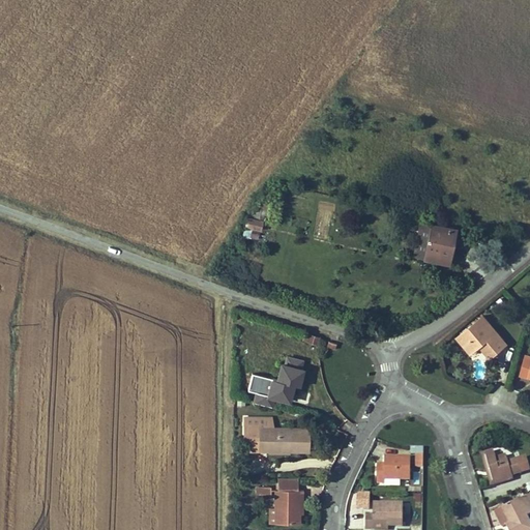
[(267,215),(269,204),(259,202),(249,216),(262,219),(263,214),(267,215)]
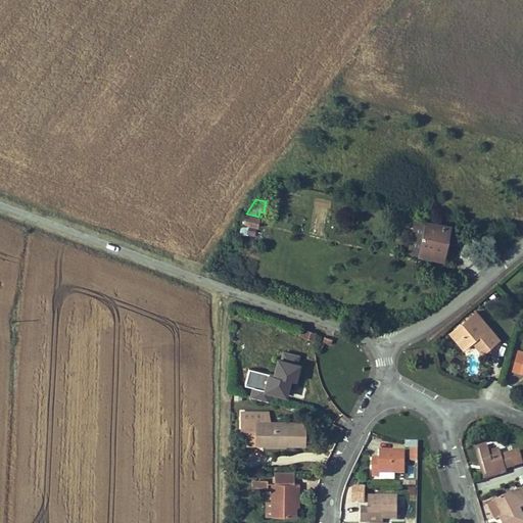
[(256,227),(258,217),(244,214),(241,224),(256,227)]
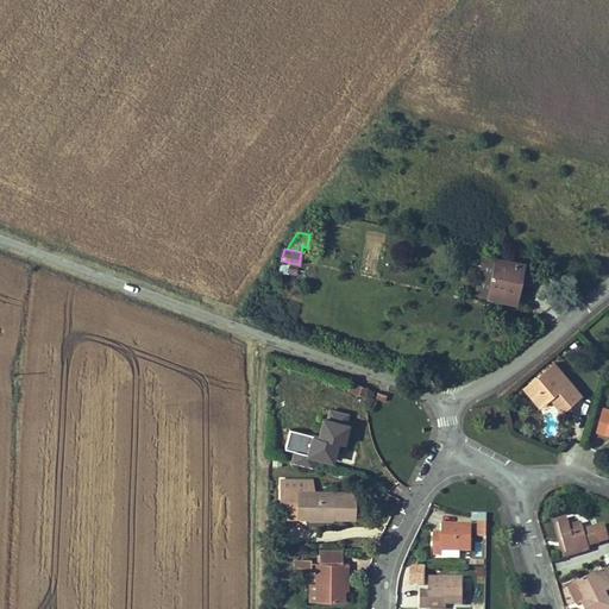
[(351,264),(355,253),(336,249),(333,259),(351,264)]
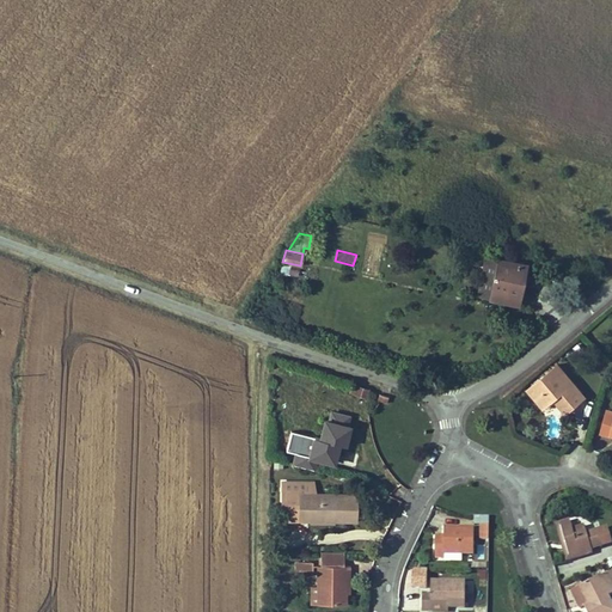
[(489,298),(497,259),(485,257),(478,295),(489,298)]
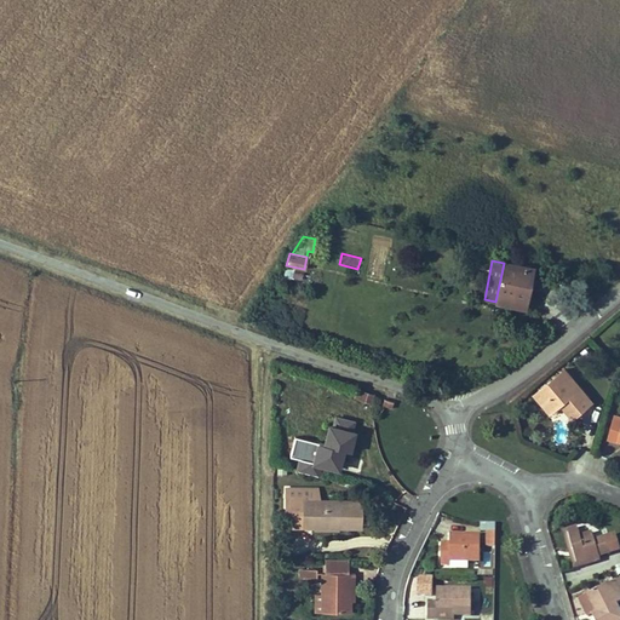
[(532,279),(533,269),(504,263),(495,302),(526,308),(529,286),(532,279)]
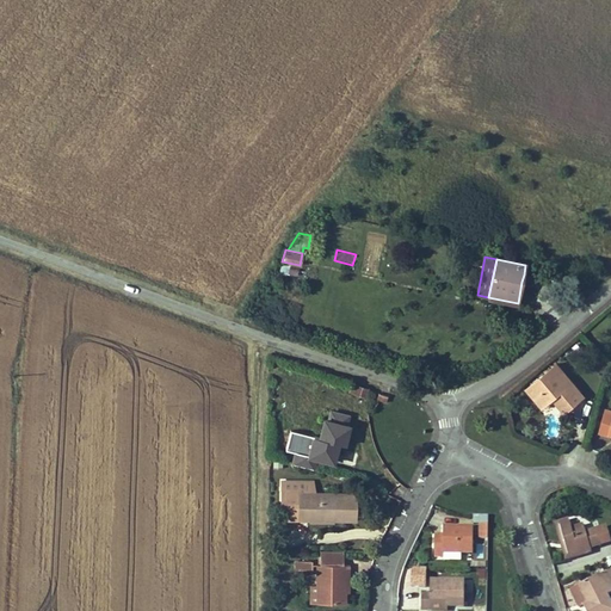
[(297,276),(300,265),(282,261),(279,271),(297,276)]
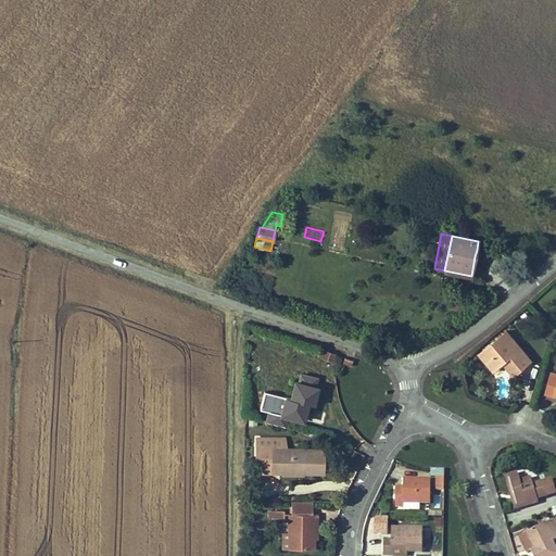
[(494,370),(503,363),(510,356),(521,369),(532,361),(507,330),(479,354),(494,370)]
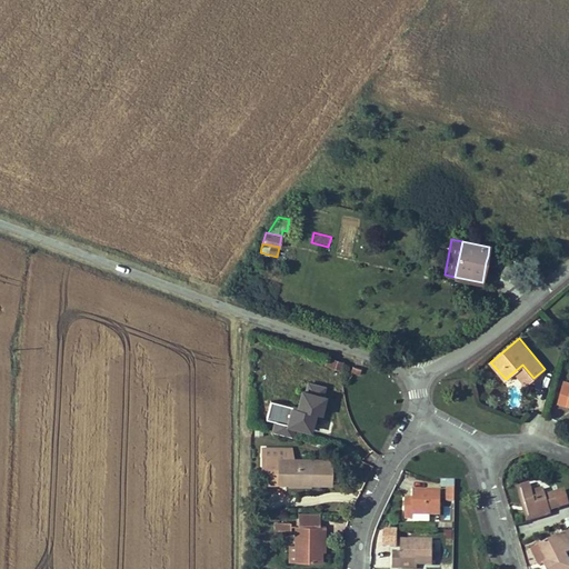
[(343,362),(332,358),(330,367),(340,370),(343,362)]
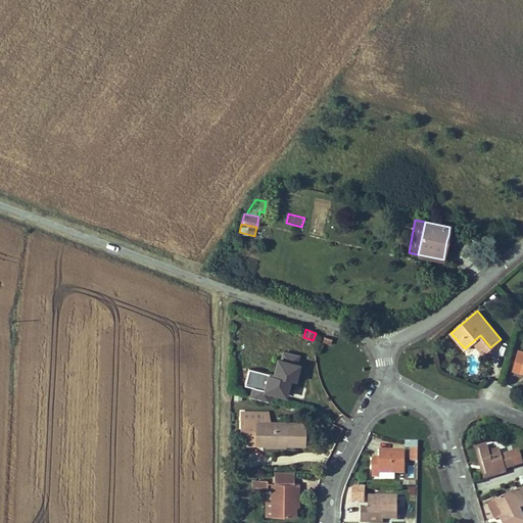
[(513,370),(522,372),(522,351),(519,350),(513,370)]
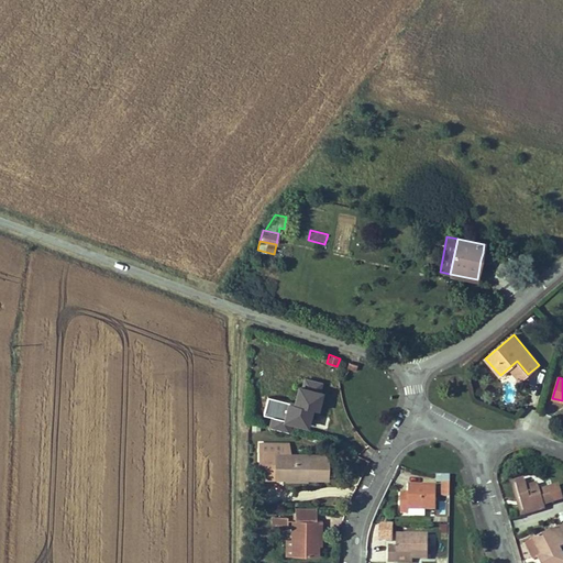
[(307,426),(307,424),(310,414),(310,412),(311,408),(313,408),(317,409),(321,392),(319,392),(321,383),(305,378),(302,387),(299,386),(295,403),(289,401),(285,419),(307,426)]
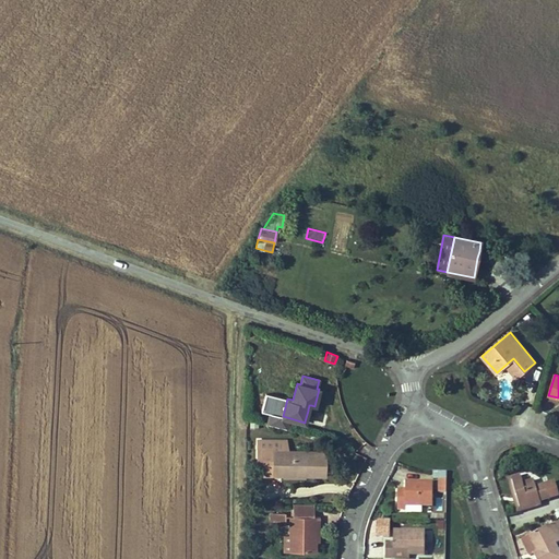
[(308,411),(305,421),(312,423),(316,413),(308,411)]
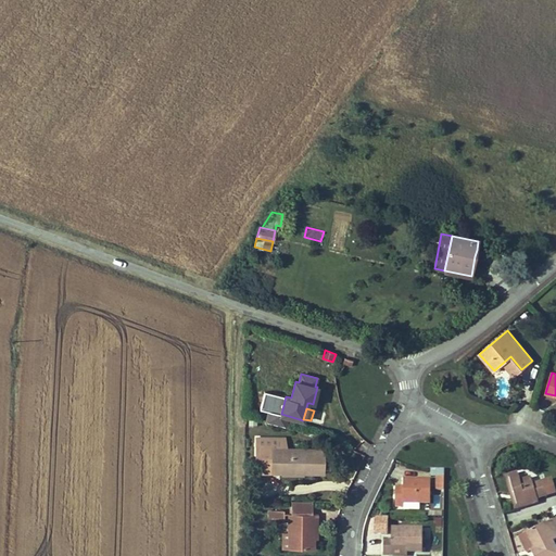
[(282,438),(256,438),(256,456),(262,456),(272,456),(272,472),(281,472),(281,469),(304,469),(304,472),(324,472),(324,450),(288,450),(281,450),(282,438)]
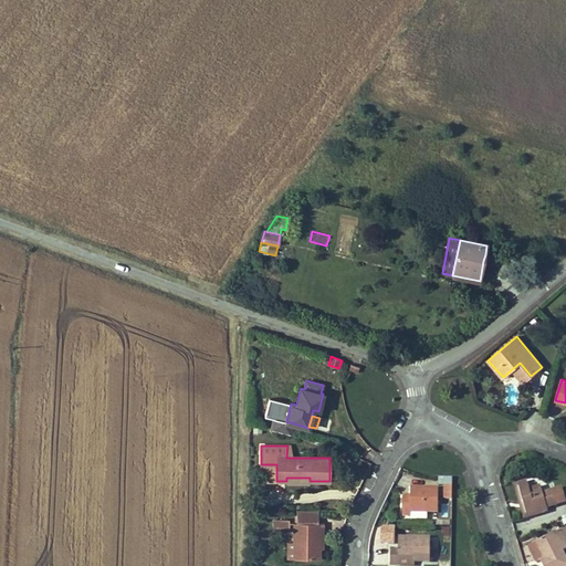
[(266,480),(276,481),(276,464),(266,464),(266,480)]
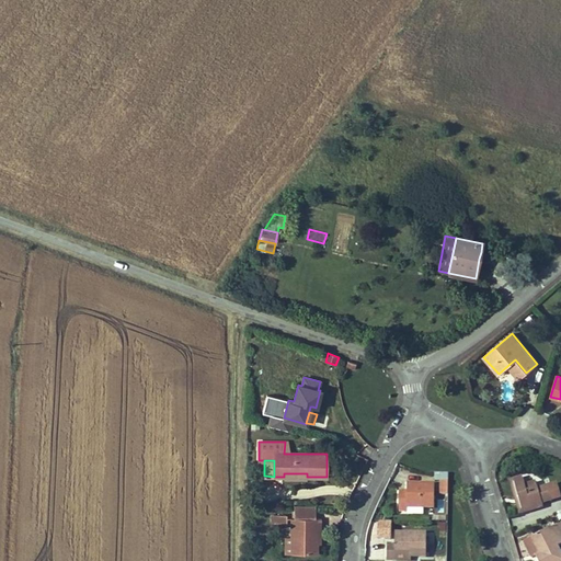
[(542,504),(552,502),(548,487),(546,487),(546,485),(537,488),(536,482),(525,485),(522,477),(513,480),(523,513),(544,507),(542,504)]
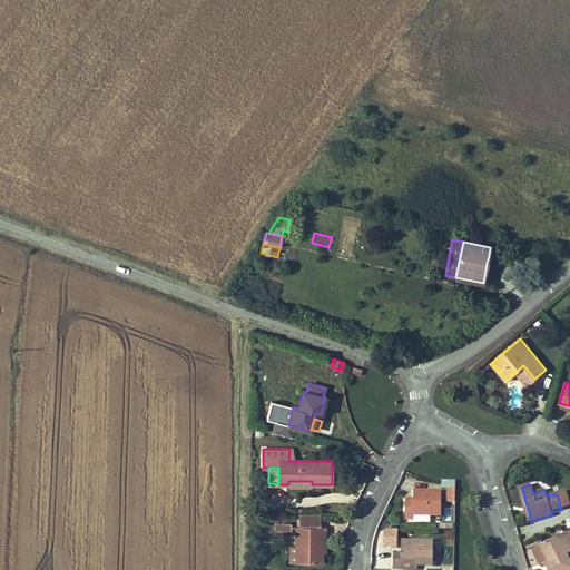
[(528,522),(531,521),(521,488),(518,489),(528,522)]
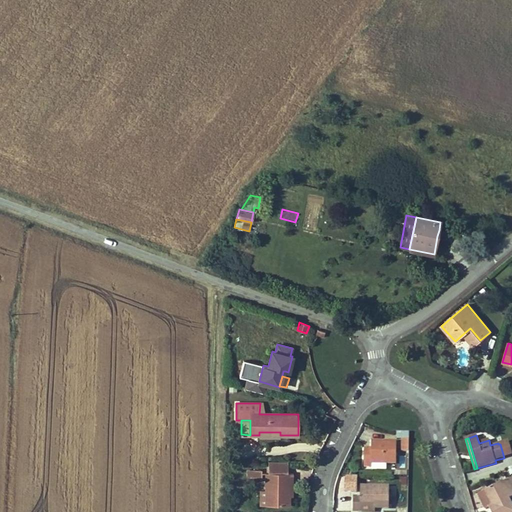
[(500,444),(504,458),(511,455),(511,454),(508,440),(498,443),(498,444),(500,444)]
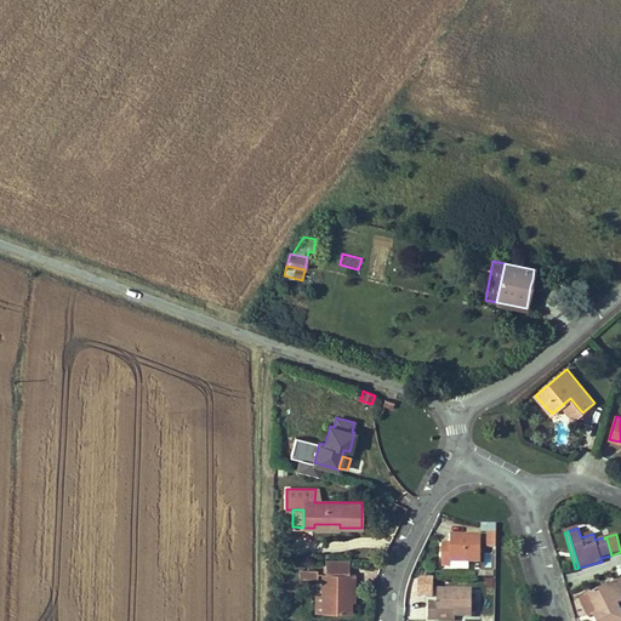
[(450,535),(450,543),(450,548),(442,548),(442,565),(450,567),(450,562),(480,562),(482,536),(450,535)]
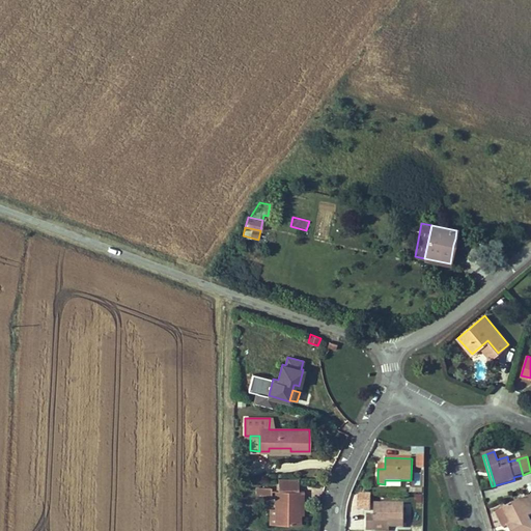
[(278,491),(276,491),(276,508),(271,508),(271,524),(300,525),(301,514),(301,499),(303,499),(304,499),(304,491),(299,491),(299,478),(278,478),(278,491)]
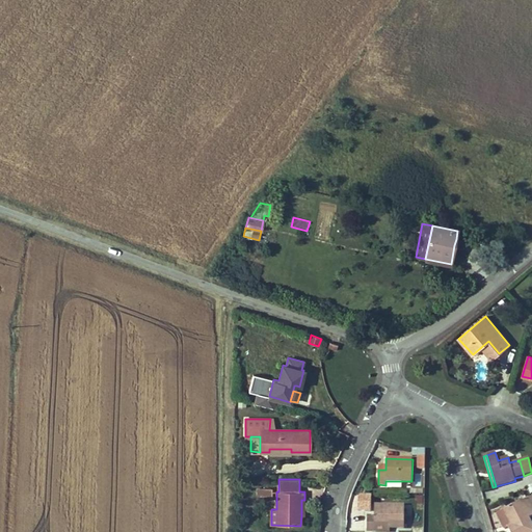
[(262,497),(272,497),(272,488),(262,488),(262,489),(262,495),(262,497)]
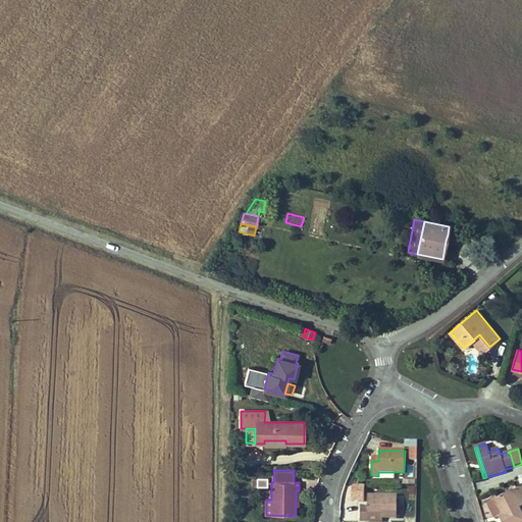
[(487,504),(494,519),(499,518),(500,521),(521,521),(521,515),(519,508),(521,506),(521,490),(520,487),(487,504)]
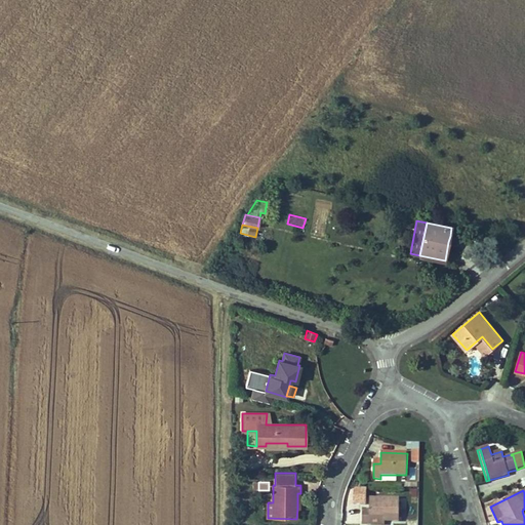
[(362,524),(370,524),(370,521),(385,521),(399,521),(399,499),(370,498),(369,510),(362,510),(362,524)]
